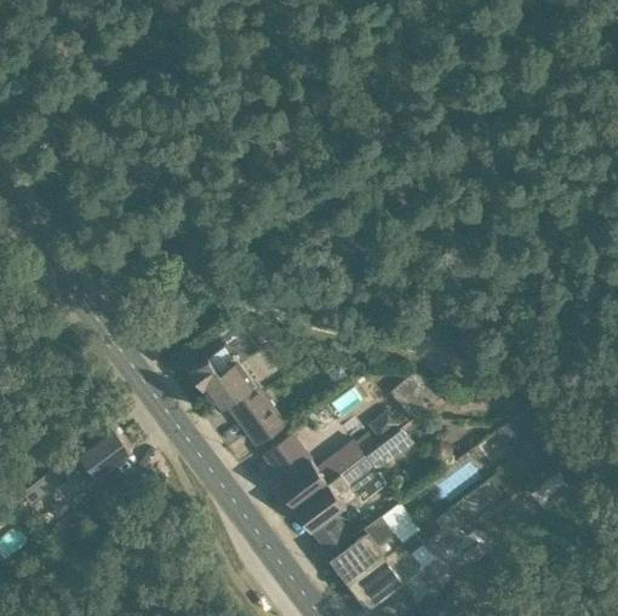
[(223,344),(207,356),(188,370),(189,373),(188,376),(193,384),(198,384),(217,410),(224,404),(255,448),(284,427),(232,355),(223,344)]
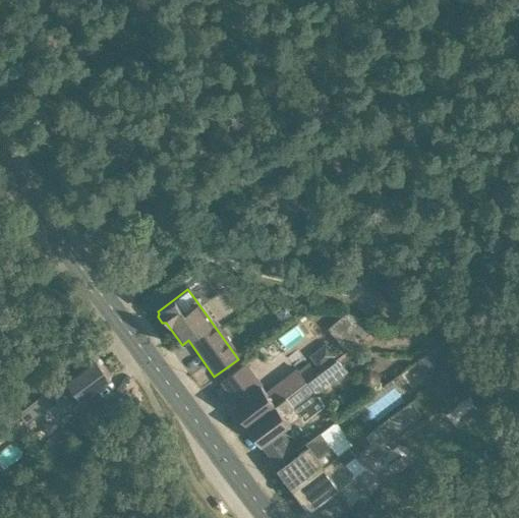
[(330,326),(344,351),(369,336),(355,311),(330,326)]
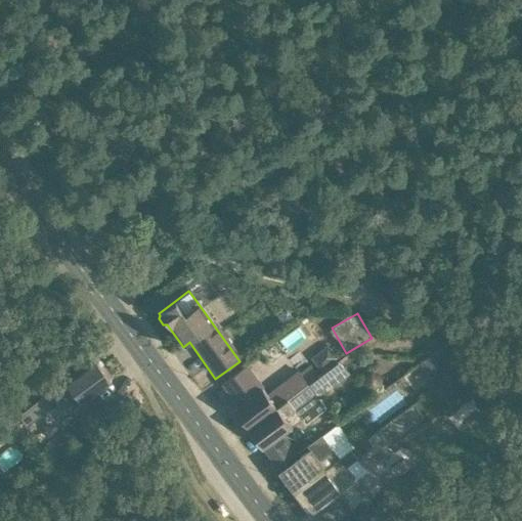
[(423,343),(427,357),(443,346),(423,342),(423,343)]
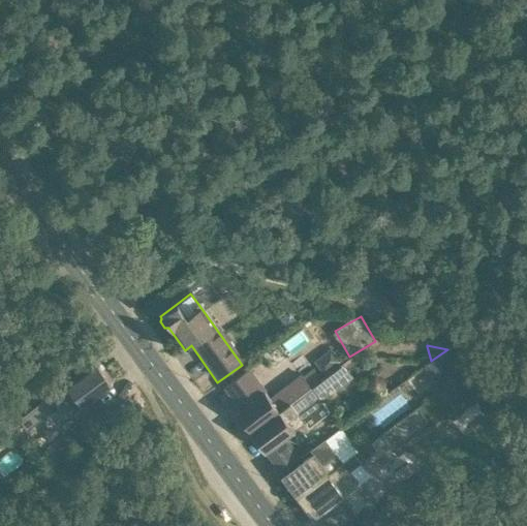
[(435,384),(440,392),(467,370),(453,352),(450,348),(447,349),(431,361),(422,368),(423,370),(435,384)]
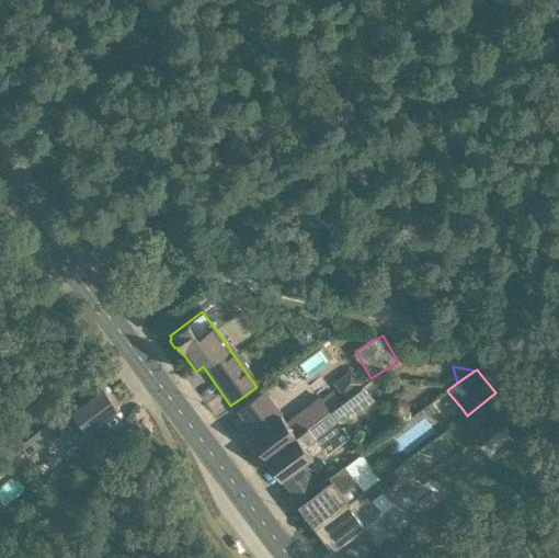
[(337,386),(348,397),(362,384),(351,372),(337,386)]
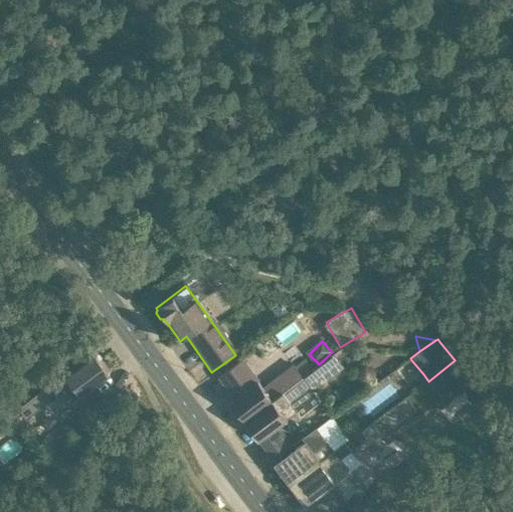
[(92,355),(74,367),(21,406),(30,418),(71,388),(78,398),(108,377),(92,355)]
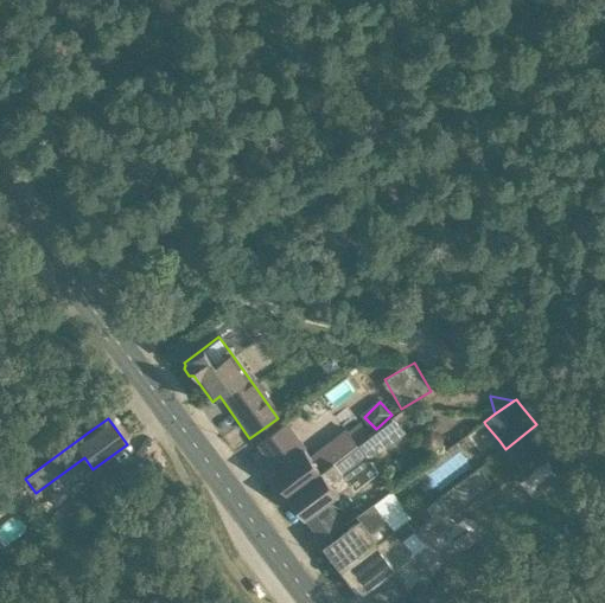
[(355,447),(286,499),(320,545),(343,528),(325,505),(348,487),(341,479),(364,461),(365,463),(402,436),(390,419),(355,447)]
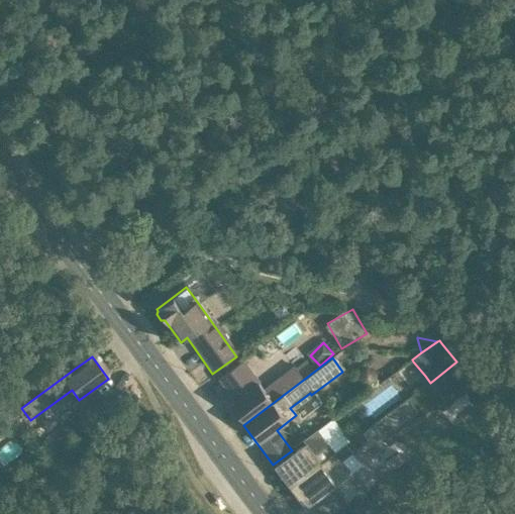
[(243,425),(302,381),(295,372),(292,368),(261,391),(256,386),(259,384),(242,363),(218,381),(234,402),(228,407),(243,425)]
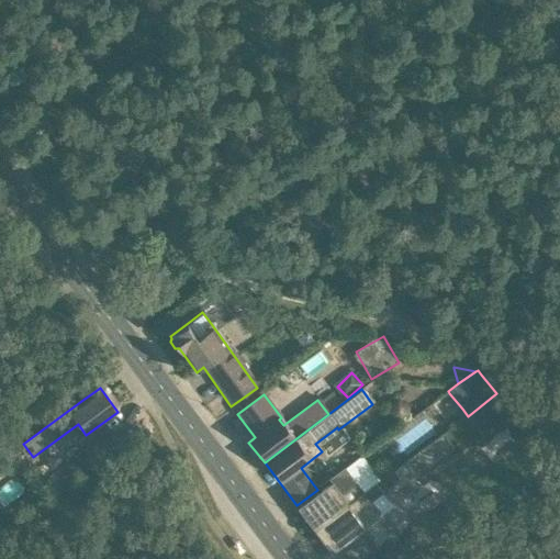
[(64,450),(43,467),(52,478),(73,461),(64,450)]
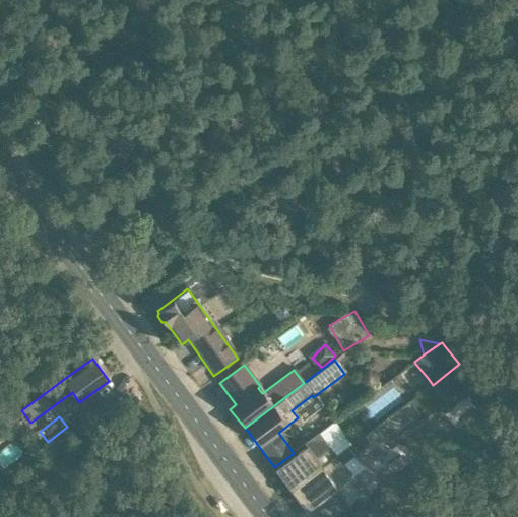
[(336,457),(335,456),(318,433),(304,444),(307,448),(276,471),(292,491),(336,457)]
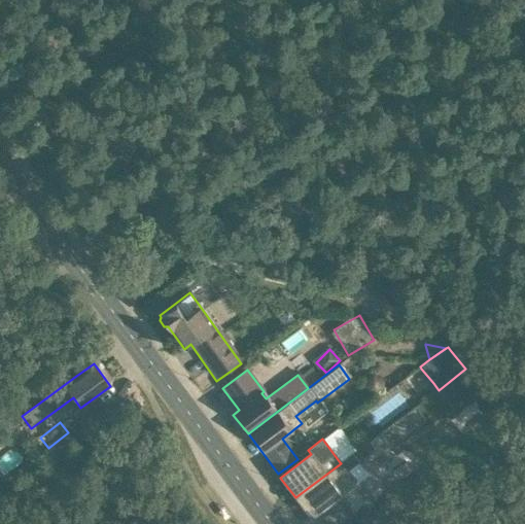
[(341,463),(295,497),(310,518),(353,485),(353,482),(346,472),(356,463),(350,455),(340,462),(341,463)]
